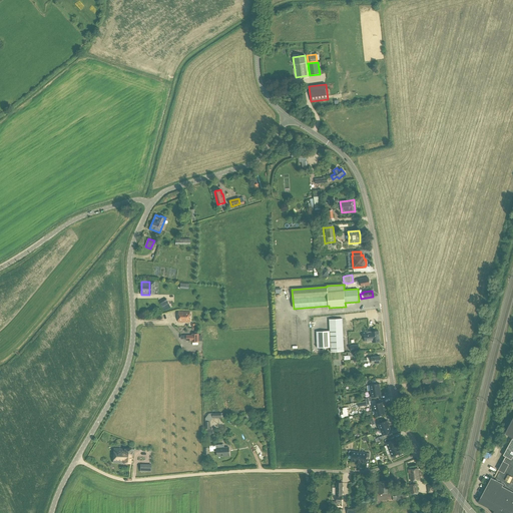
[(178,322),(190,322),(190,312),(178,312),(178,322)]
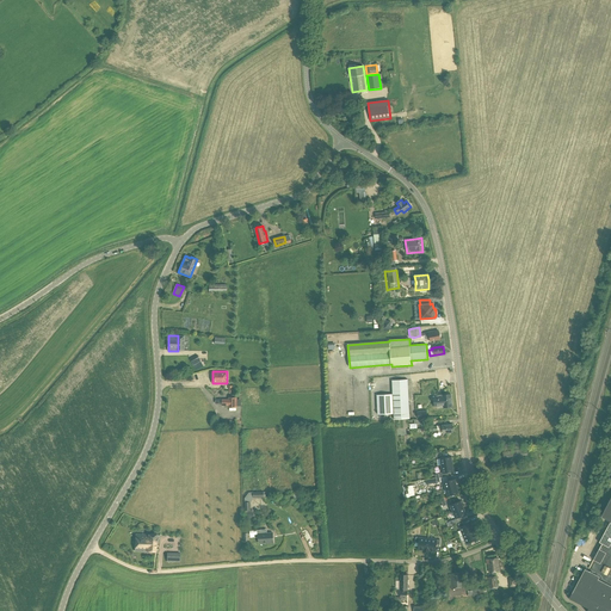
[(377,395),(377,414),(394,413),(394,419),(409,419),(408,380),(392,381),(393,395),(377,395)]
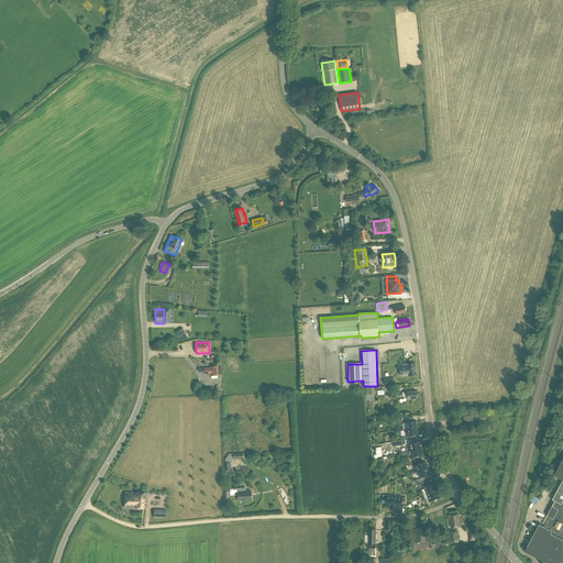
[(400,365),(400,374),(406,374),(406,373),(408,373),(409,375),(417,375),(416,363),(408,364),(408,365),(400,365)]
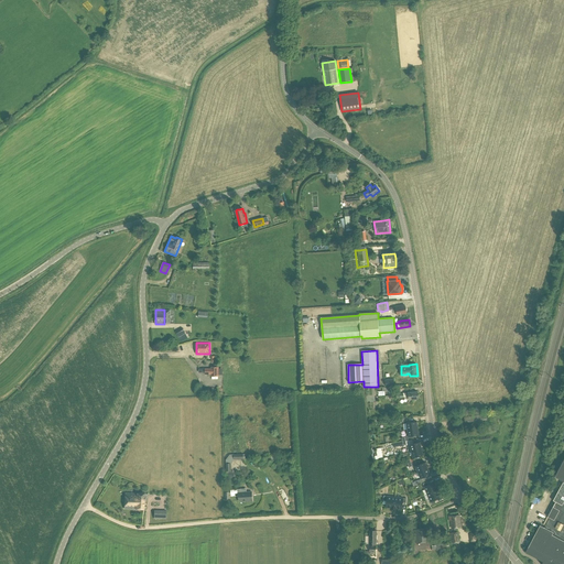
[(563,480),(554,500),(556,502),(563,506),(563,459),(555,476),(563,480)]
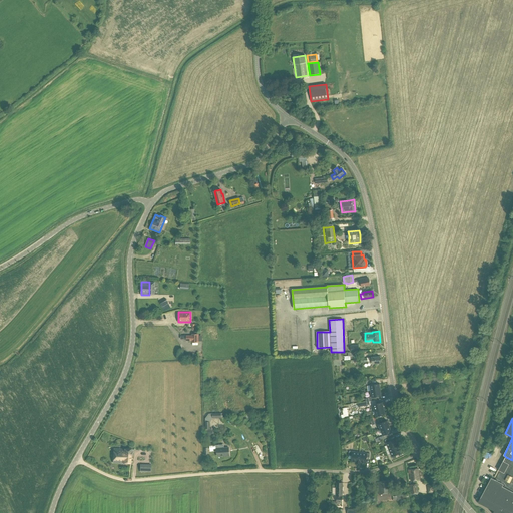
[(389,426),(387,421),(385,421),(384,422),(378,424),(380,430),(389,426)]
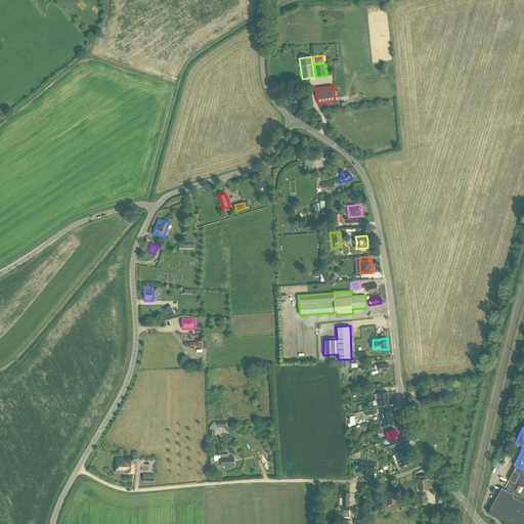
[(399,440),(397,435),(388,439),(391,444),(396,442),(398,441),(399,440)]
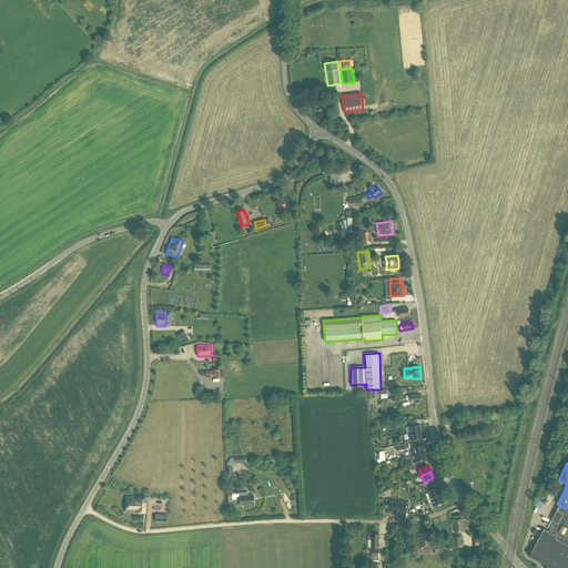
[(430,498),(442,493),(440,490),(439,490),(437,486),(432,488),(430,485),(426,487),(427,490),(430,498)]
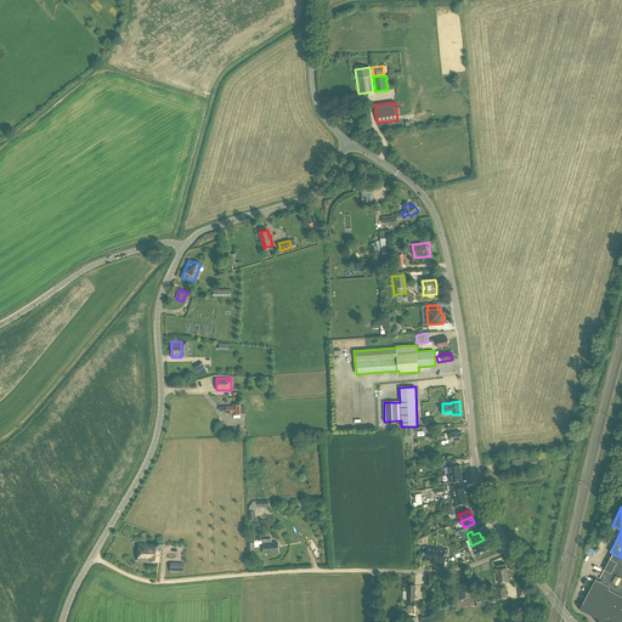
[(261,539),(263,544),(264,544),(264,553),(271,552),(271,553),(278,553),(278,542),(271,543),(270,542),(270,538),(261,539)]
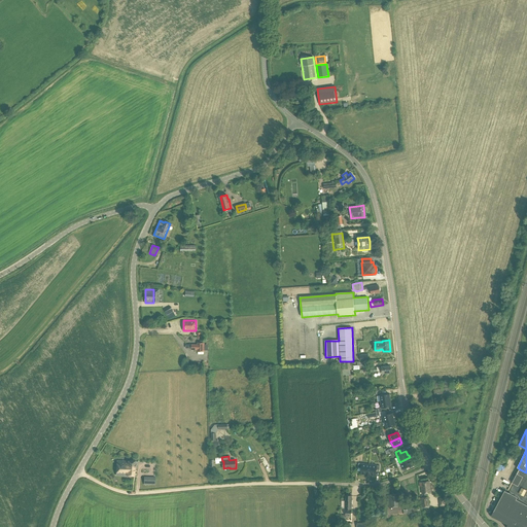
[(412,465),(410,460),(411,460),(410,457),(399,462),(402,468),(403,471),(408,470),(407,467),(412,465)]
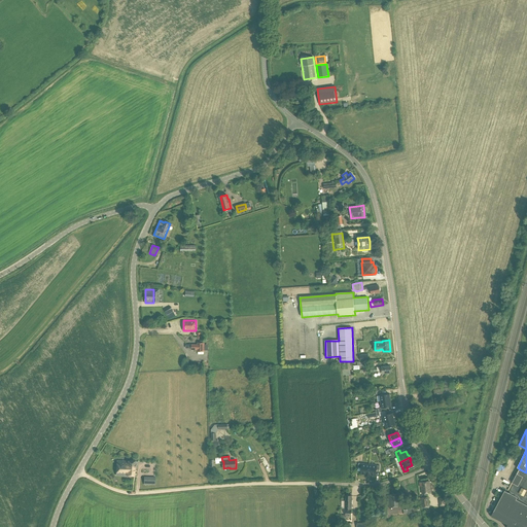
[(116,476),(134,476),(135,461),(128,460),(116,460),(116,476)]
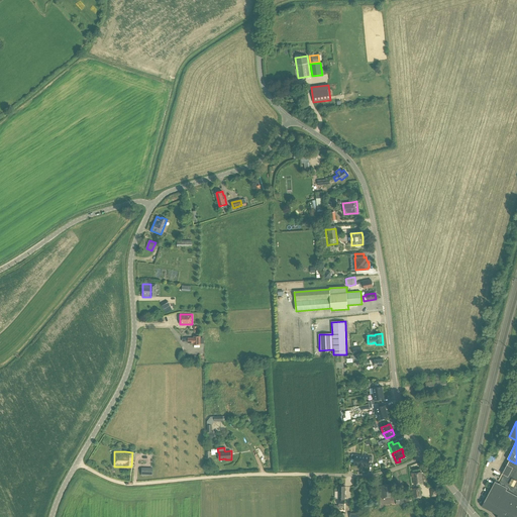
[(360,467),(363,455),(354,455),(351,454),(351,458),(354,459),(353,466),(357,466),(357,467),(360,467)]
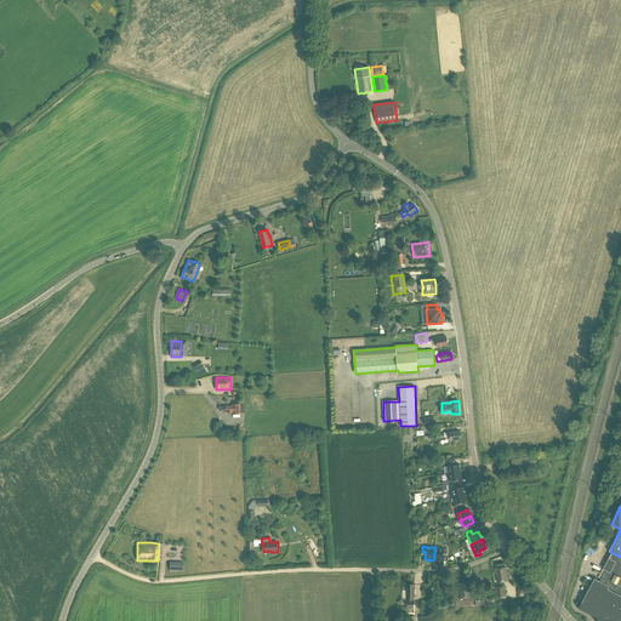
[(446,554),(448,550),(444,548),(436,547),(433,560),(437,560),(443,560),(443,553),(446,554)]
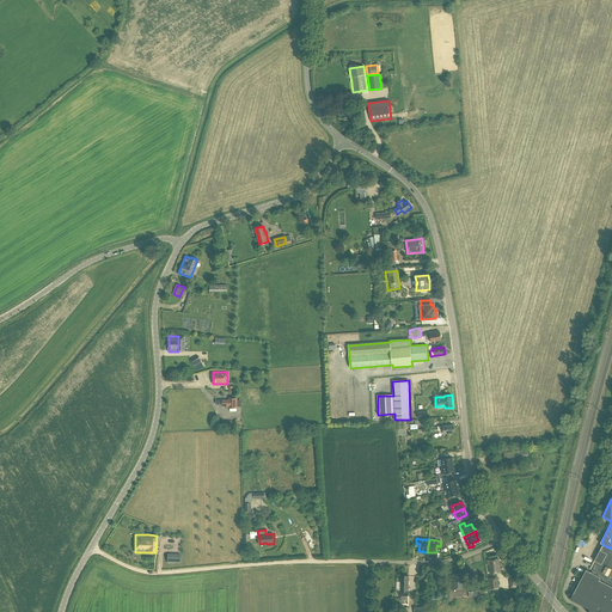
[(611,611),(611,549),(604,545),(595,561),(597,562),(592,573),(587,570),(571,599),(589,609),(588,611),(611,611)]
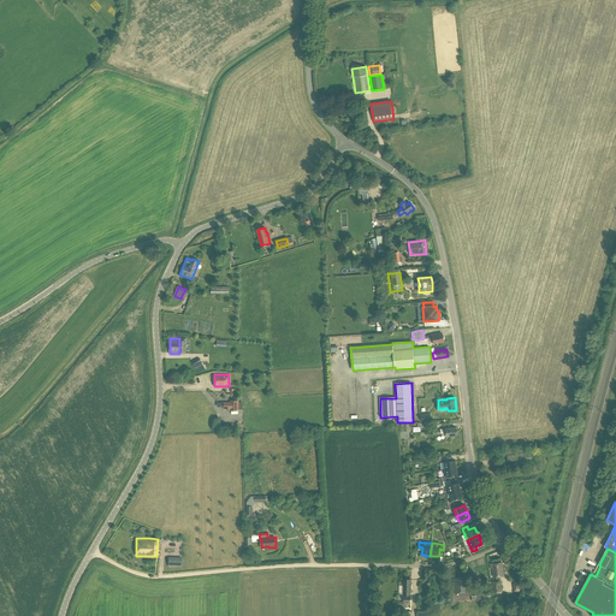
[(504,576),(502,563),(490,564),(491,569),(492,569),(493,578),(497,578),(497,581),(492,582),(493,593),(502,592),(501,581),(499,576),(504,576)]
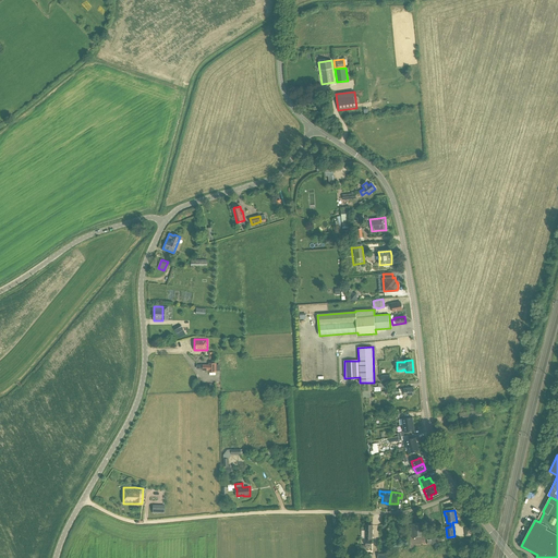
[(411,524),(411,526),(413,526),(413,529),(415,528),(416,530),(419,530),(420,533),(424,533),(422,522),(411,524)]
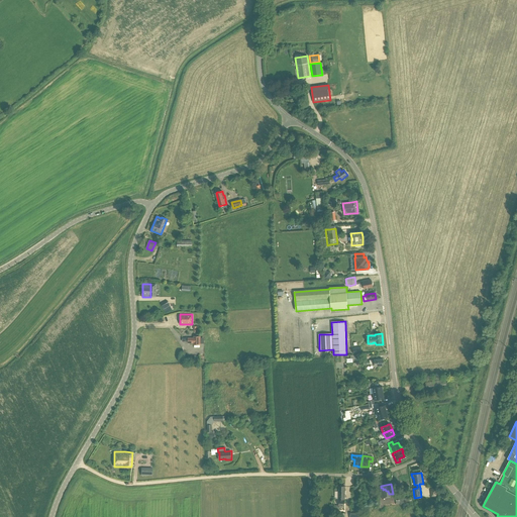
[(383,488),(381,488),(382,498),(393,497),(393,494),(389,494),(388,491),(386,491),(385,489),(383,490),(383,488)]
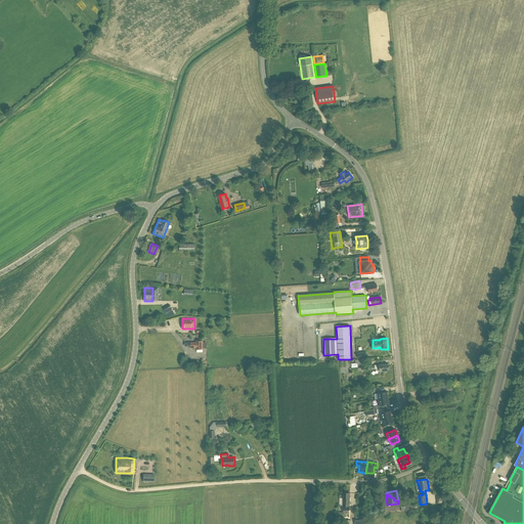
[(401,507),(401,511),(411,510),(411,509),(415,508),(418,508),(418,505),(413,505),(413,503),(404,504),(405,506),(401,507)]
